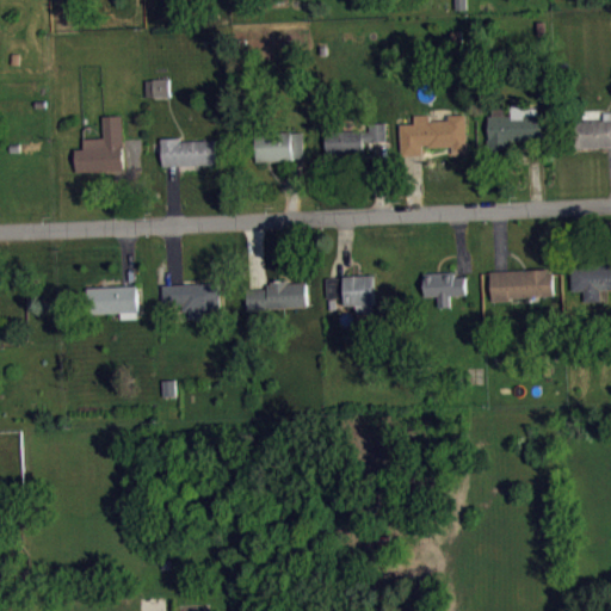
[(468,0),(456,0),(457,16),(469,16),(468,0)]
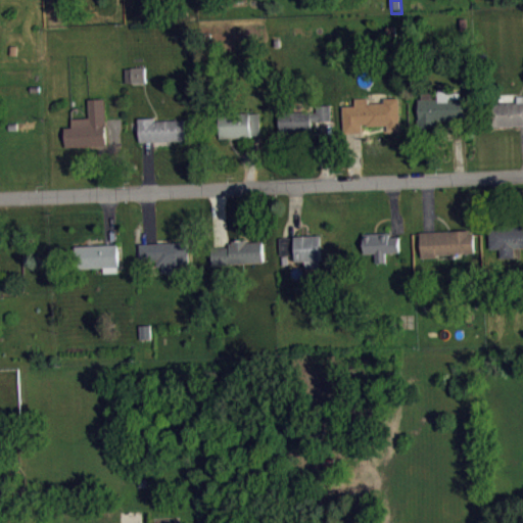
[(127,88),(147,88),(147,73),(127,73),(127,88)]
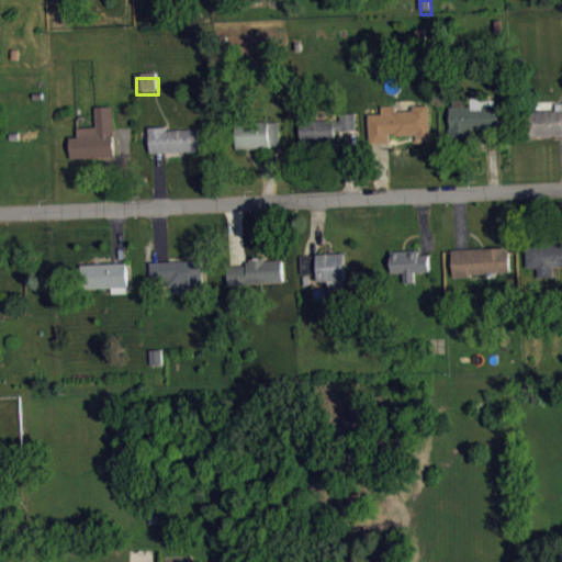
[(449,107),(450,136),(471,136),(471,130),(499,128),(499,114),(505,114),(504,104),(496,104),(495,94),(471,96),(471,107),(449,107)]
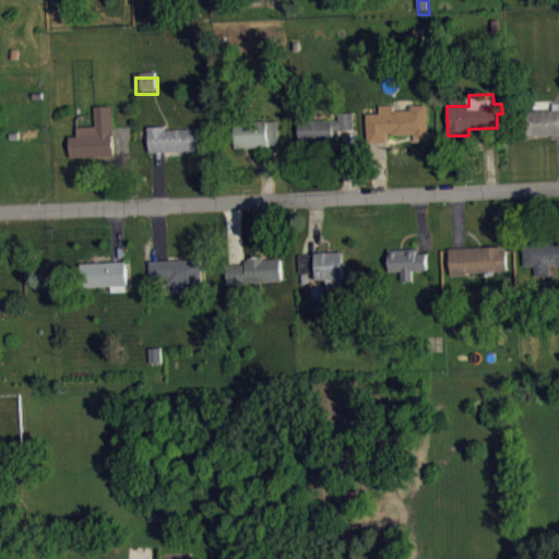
[(558,100),(558,132),(523,135),(522,110),(554,109),(554,102),(558,100)]
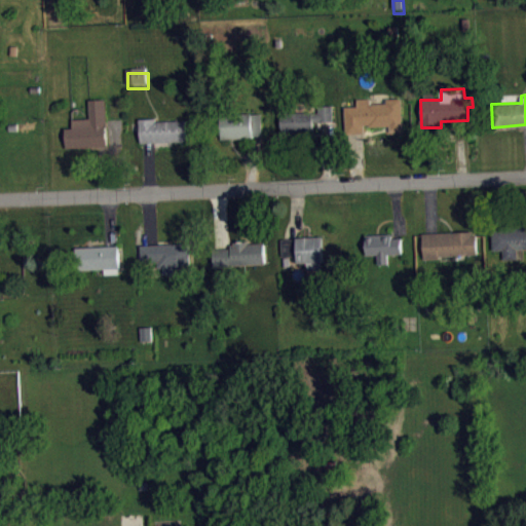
[(402,98),(403,132),(390,132),(389,125),(364,125),(364,133),(345,133),(344,101),(360,101),(360,104),(386,104),(386,98),(402,98)]
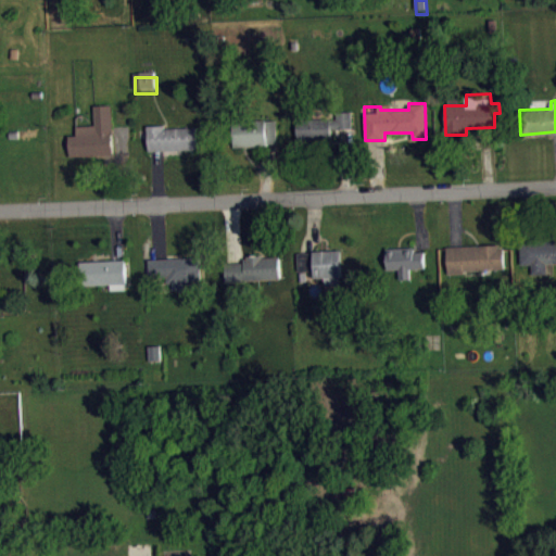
[(67,135),(70,155),(115,153),(111,104),(93,104),(95,123),(75,125),(76,135),(67,135)]
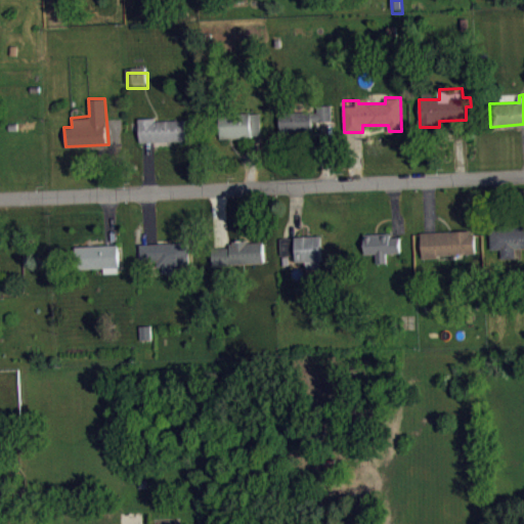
[(278,112),(279,132),(313,131),(313,121),(332,121),(331,99),(317,100),(317,111),(278,112)]
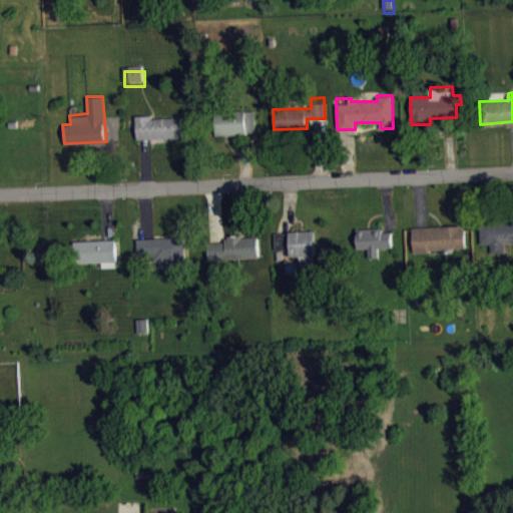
[(215,134),(245,133),(245,131),(255,131),(254,111),(254,109),(213,110),(215,134)]
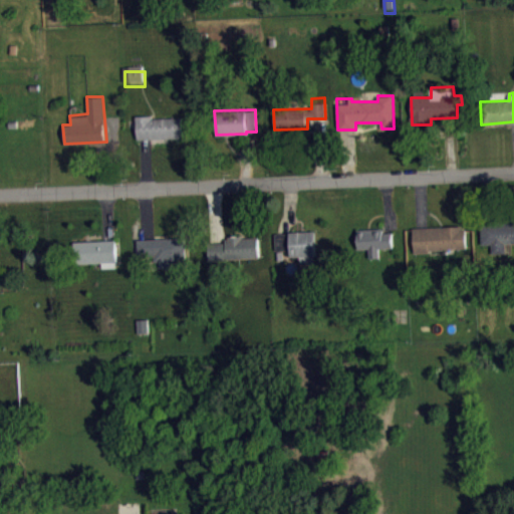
[(137,139),(136,115),(152,114),(152,117),(181,116),(182,138),(137,139)]
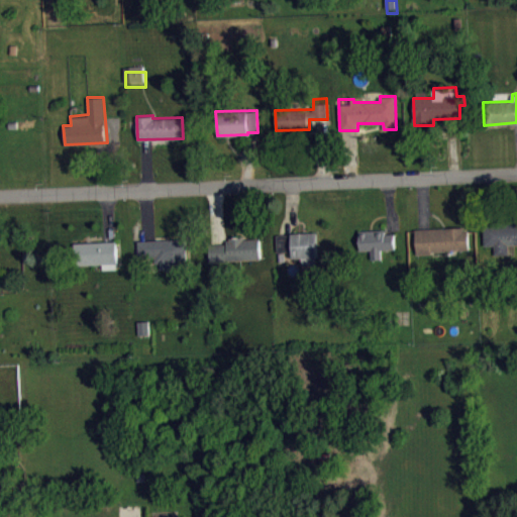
[(485,246),(484,224),(516,223),(516,243),(509,244),(509,254),(495,254),(495,245),(485,246)]
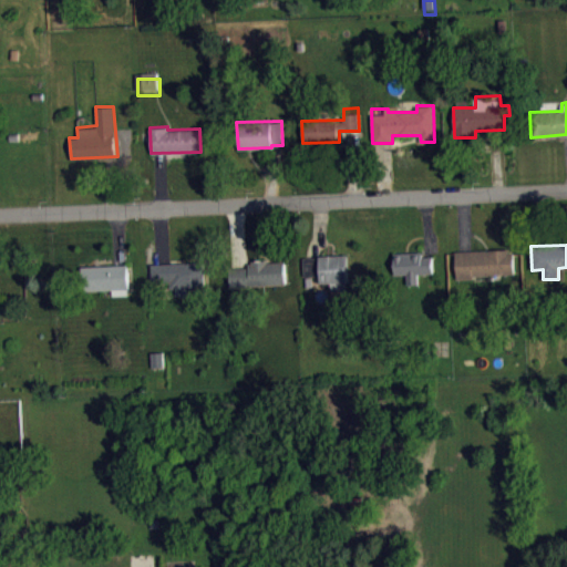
[(456,251),(457,280),(474,279),(474,276),(515,274),(514,253),(509,253),(509,248),(490,250),(456,251)]
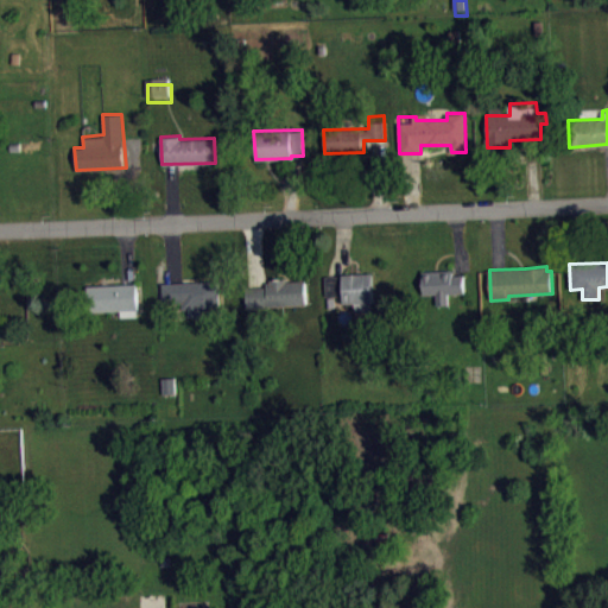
[(422,271),(423,295),(437,295),(437,304),(448,304),(448,293),(464,293),(463,274),(453,274),(453,270),(422,271)]
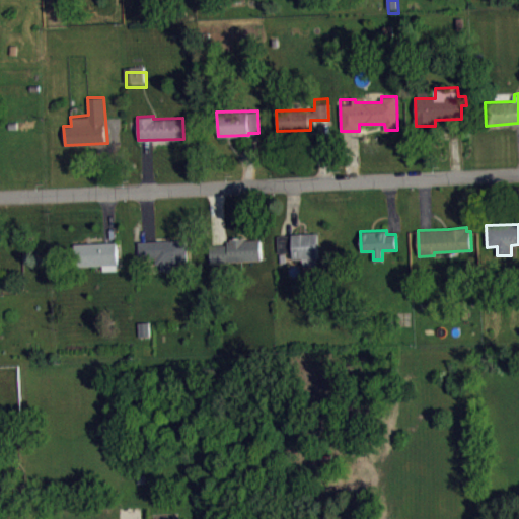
[(317,232),(319,264),(303,265),(302,258),(293,258),(292,252),(278,253),(277,234),(317,232)]
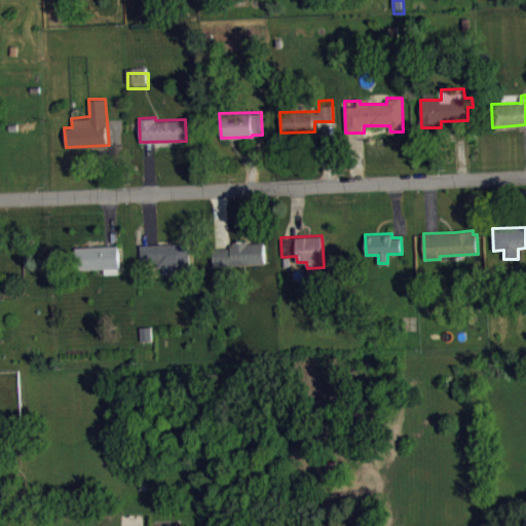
[(265,242),(266,262),(214,266),(212,250),(230,248),(230,243),(233,243),(233,241),(247,240),(248,243),(265,242)]
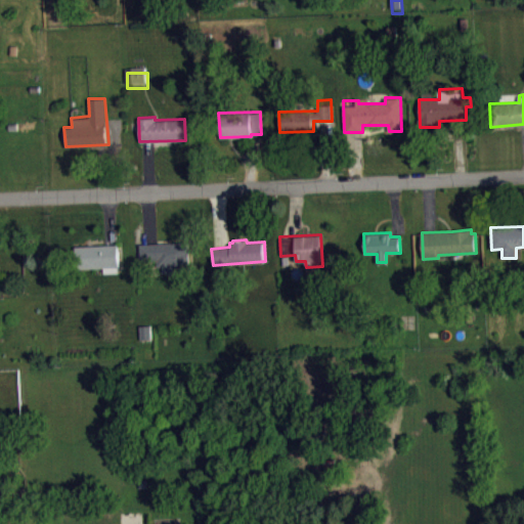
[(140,243),(140,266),(162,265),(162,271),(174,271),(173,265),(188,265),(187,242),(140,243)]
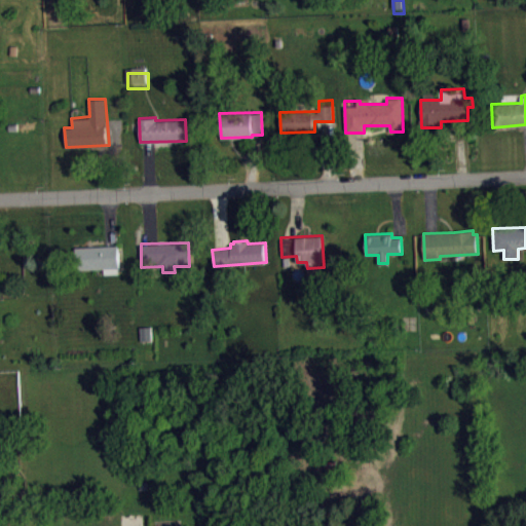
[(118,246),(120,267),(118,267),(118,273),(104,274),(103,268),(74,269),(72,247),(118,246)]
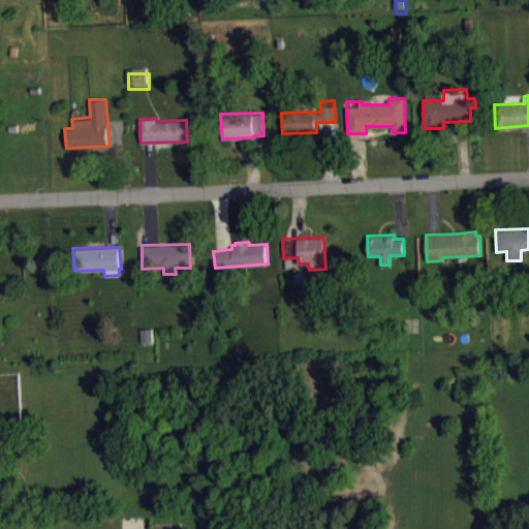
All buildings are outlined.
